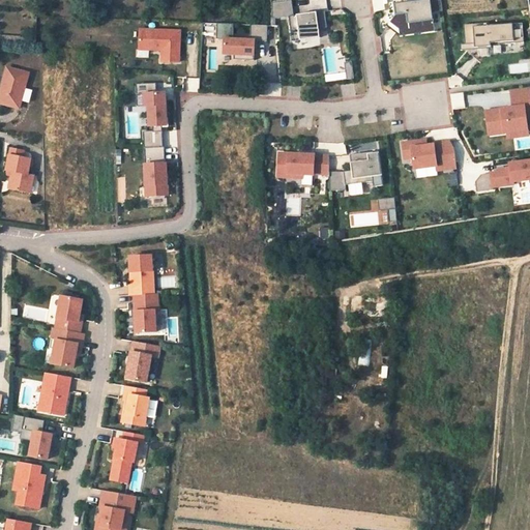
[(289,17),(294,16),(292,0),(271,3),(271,20),(289,17)]
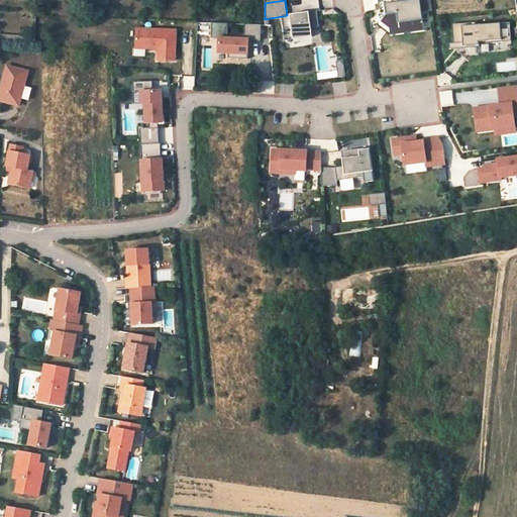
[(294,0),(295,10),(319,8),(318,0),(294,0)]
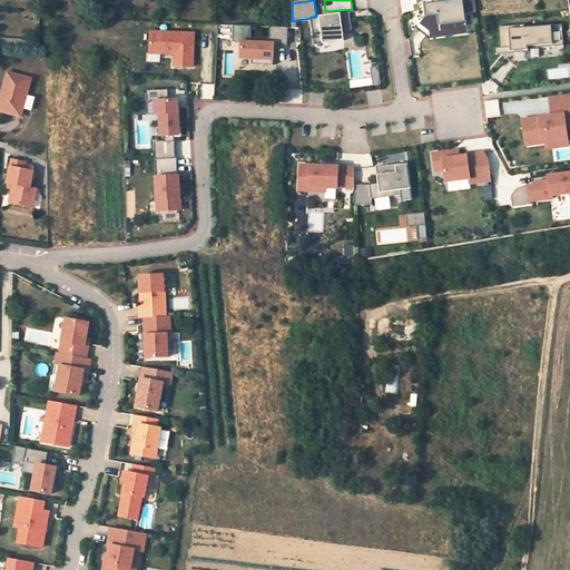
[(400,0),(401,12),(413,11),(411,0),(400,0)]
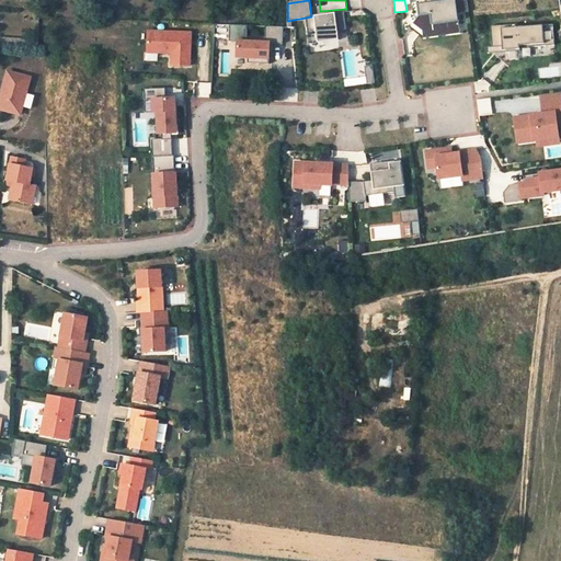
[(457,3),(456,0),(437,0),(438,6),(431,7),(431,3),(419,6),(420,15),(413,24),(423,32),(434,31),(434,33),(449,31),(449,27),(460,25),(458,12),(462,11),(461,2),(457,3)]
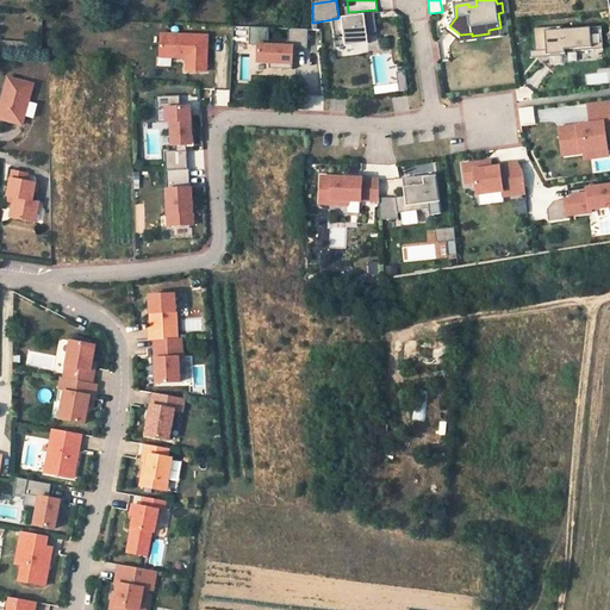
[(338,18),(332,19),(336,42),(346,41),(347,47),(369,43),(367,32),(377,31),(374,13),(349,17),(349,19),(343,20),(343,17),(338,18)]
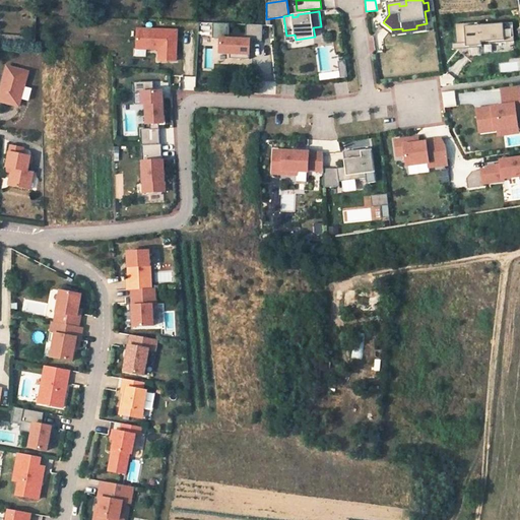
[(513,22),(457,27),(458,45),(515,40),(513,22)]
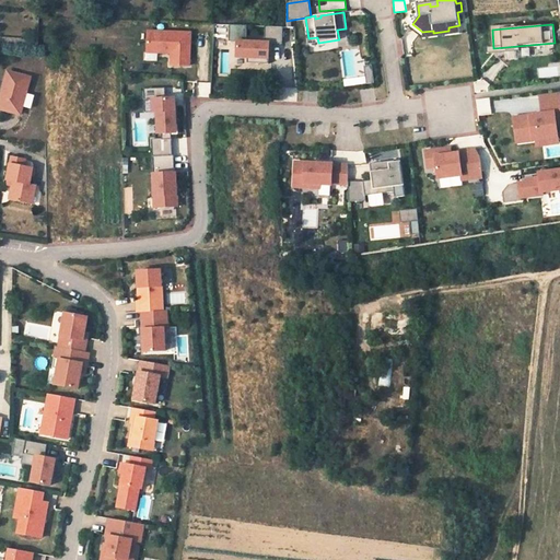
[(265,43),(237,41),(236,59),(272,61),(273,43),(282,44),(283,27),(266,26),(265,43)]
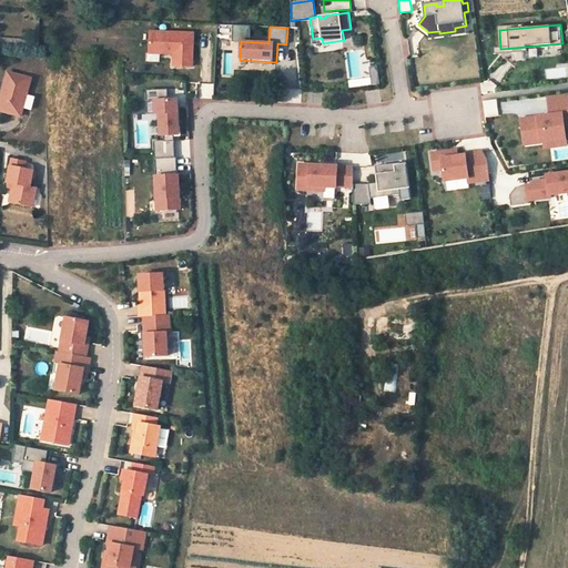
[(217,46),(227,47),(229,31),(220,30),(217,46)]
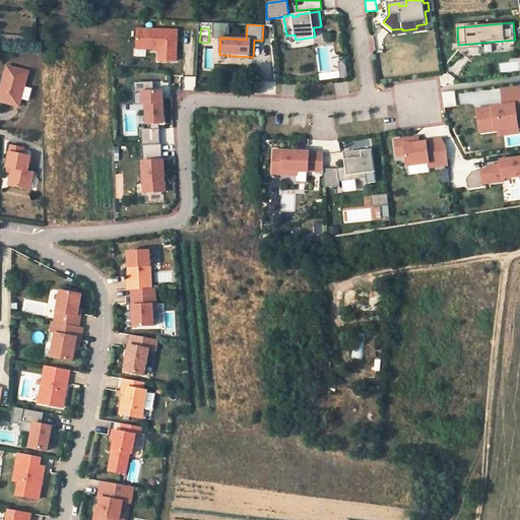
[(180,68),(181,38),(136,36),(135,55),(163,56),(163,67),(180,68)]
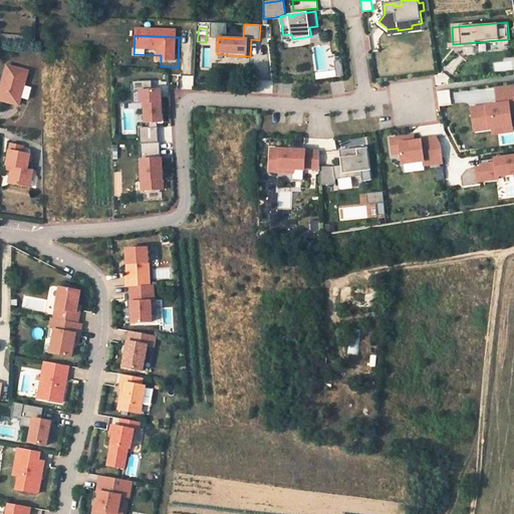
[(511,61),(494,61),(494,71),(512,70),(511,61)]
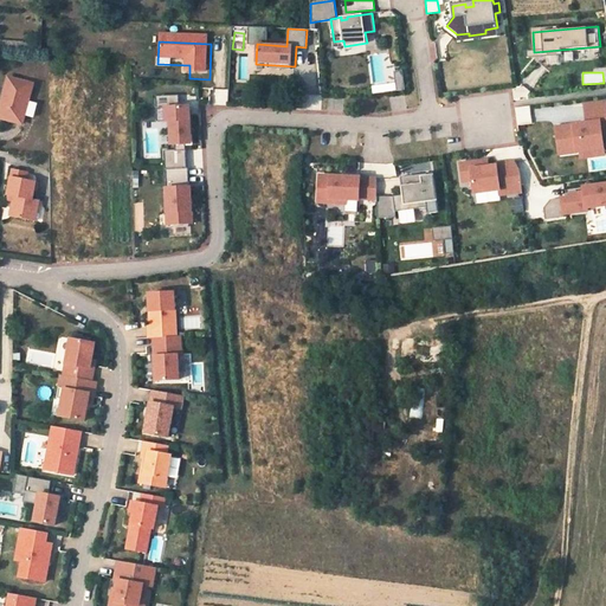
[(28,101),(33,84),(8,78),(0,109),(0,117),(23,124),(25,115),(28,101)]
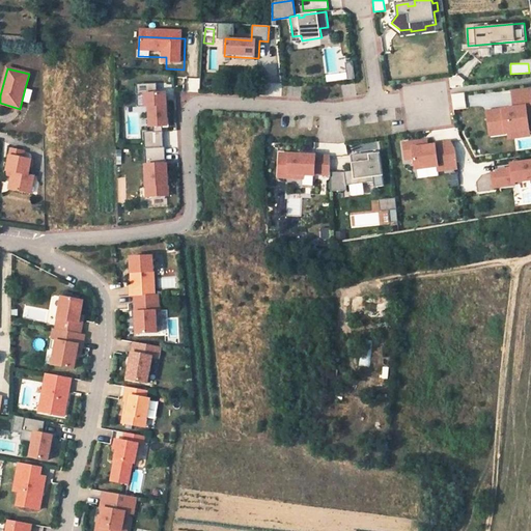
[(326,83),(346,80),(345,73),(326,76),(326,83)]
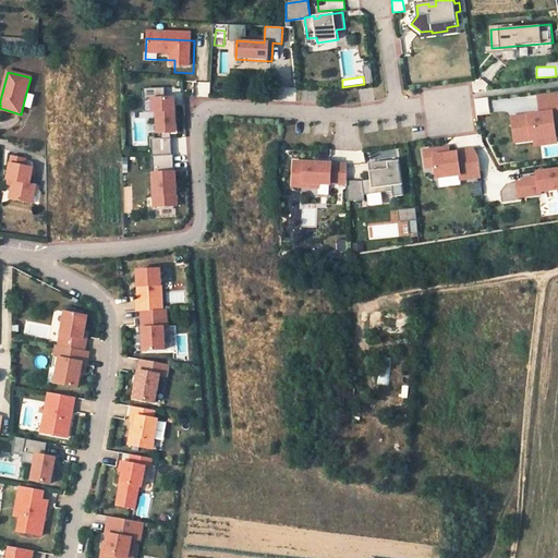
[(194,83),(195,97),(210,96),(209,82),(194,83)]
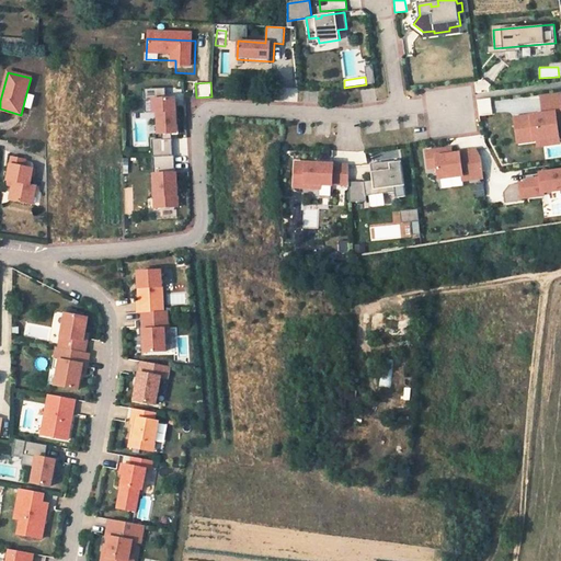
[(26,93),(23,106),(31,109),(34,96),(26,93)]
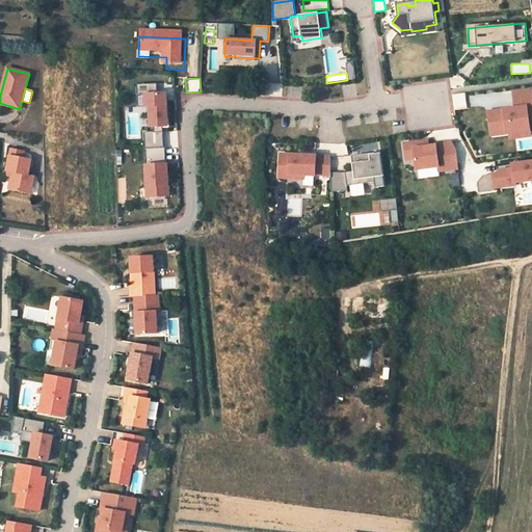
[(170,94),(147,95),(149,127),(173,126),(170,94)]
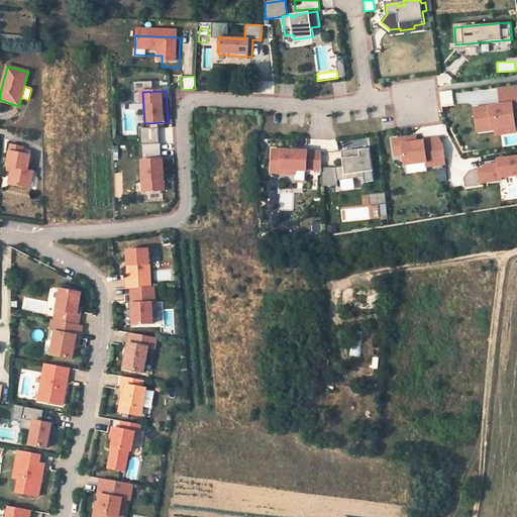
[(442,103),(451,103),(451,91),(442,91),(442,103)]
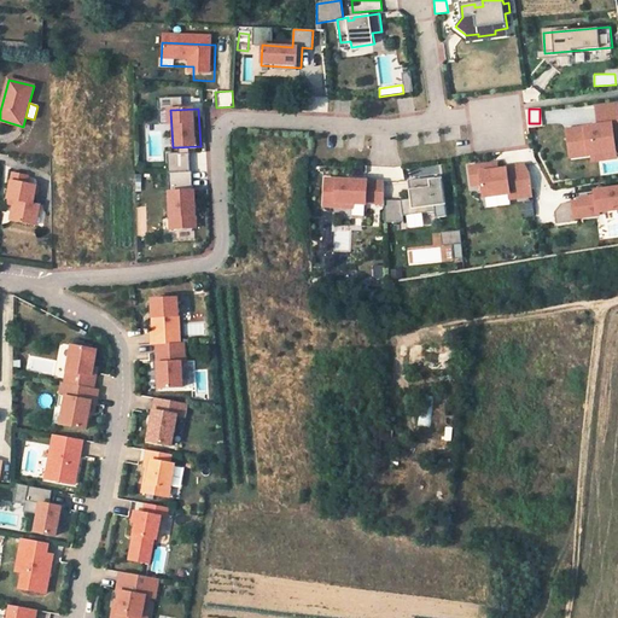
[(617,143),(617,120),(617,110),(596,112),(599,132),(586,134),(586,136),(579,138),(578,135),(567,136),(570,151),(579,150),(581,162),(592,161),(601,159),(602,165),(616,163),(613,144),(617,143)]
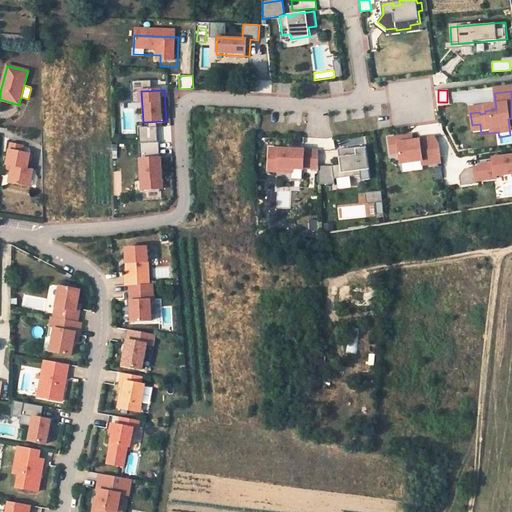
[(473,135),(481,134),(480,124),(472,125),(473,135)]
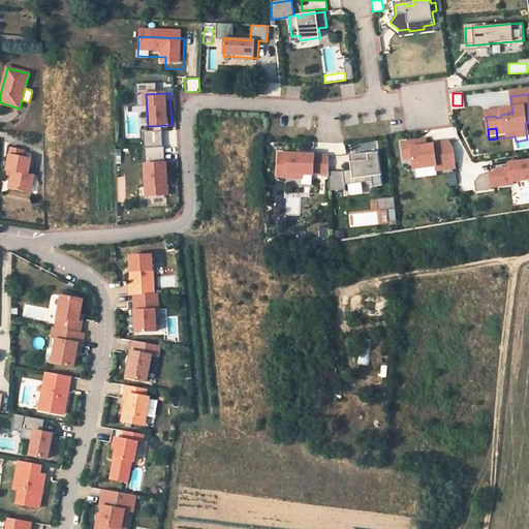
[(436,170),(456,167),(454,148),(449,141),(433,144),(433,145),(418,147),(418,141),(402,143),(404,159),(413,158),(414,168),(436,165),(436,170)]
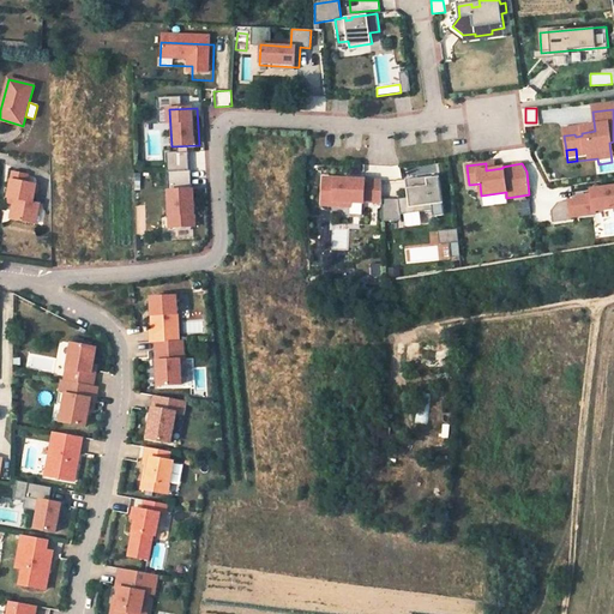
[(192,169),(168,170),(172,228),(196,227),(192,169)]
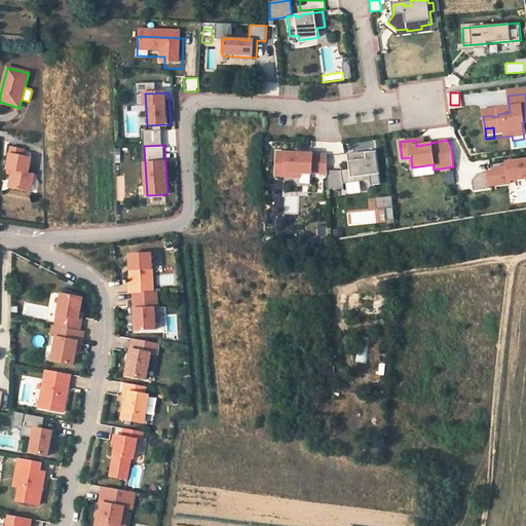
[(23,156),(24,149),(11,147),(7,170),(12,171),(9,187),(31,191),(34,174),(29,173),(31,158),(23,156)]
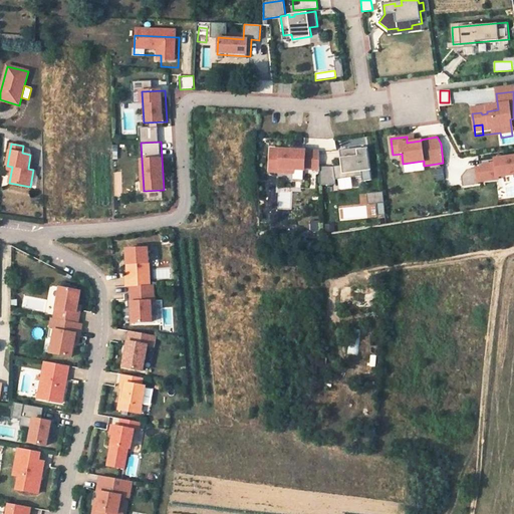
[(369,162),(367,147),(340,150),(342,166),(334,167),(319,167),(319,169),(320,185),(336,185),(335,180),(362,176),(361,171),(360,163),(369,162)]
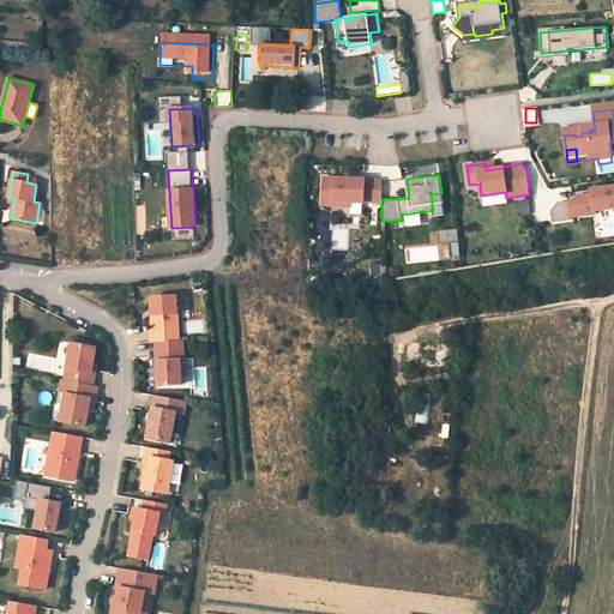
[(371,180),(324,178),(323,205),(350,206),(350,202),(363,203),(363,202),(381,202),(381,199),(381,181),(371,180)]
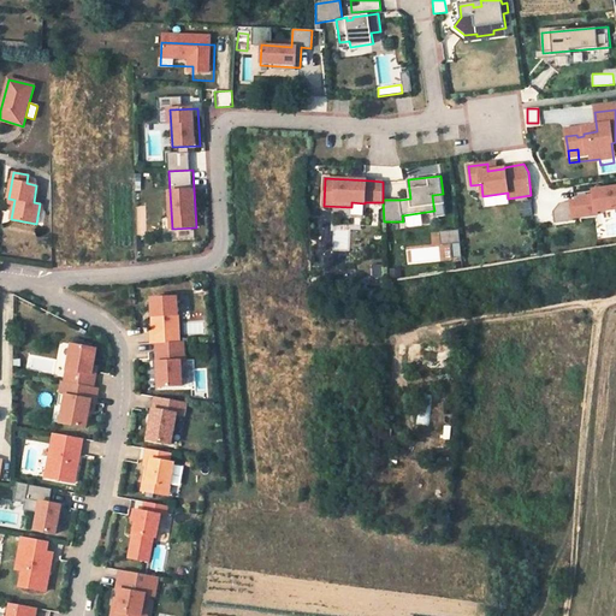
[(615,208),(615,183),(593,187),(594,194),(570,197),(574,219),(598,215),(598,211),(615,208)]
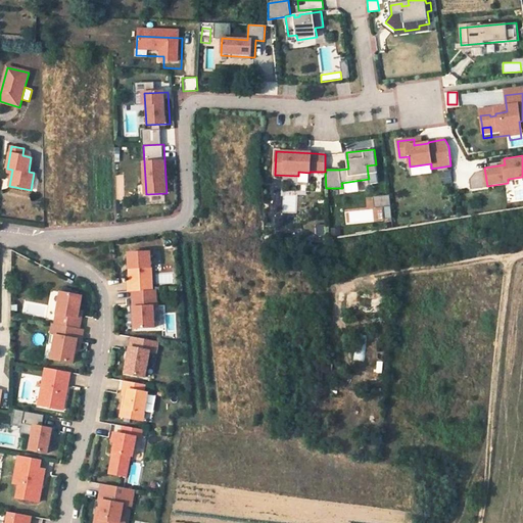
[(367,165),(368,174),(377,173),(376,164),(367,165)]
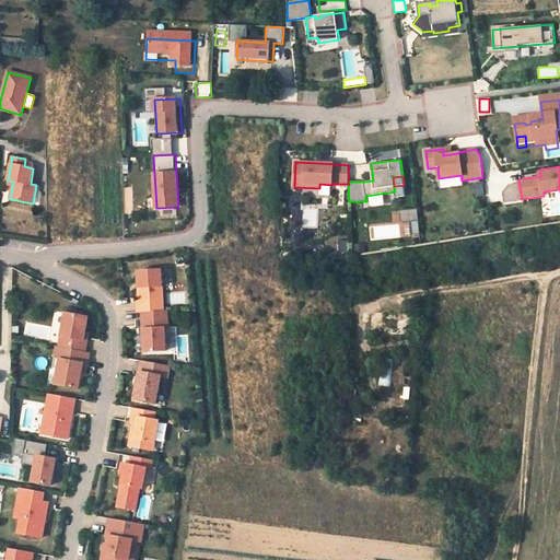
[(475,197),(483,196),(482,184),(474,185),(475,197)]
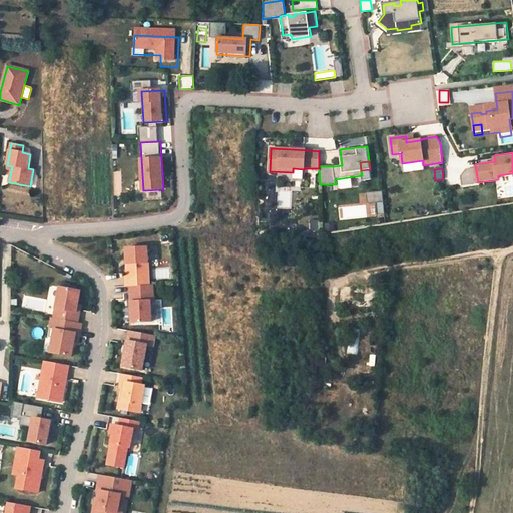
[(146,289),(143,250),(122,252),(122,265),(124,265),(124,268),(123,269),(124,281),(122,281),(123,290),(127,290),(146,289)]
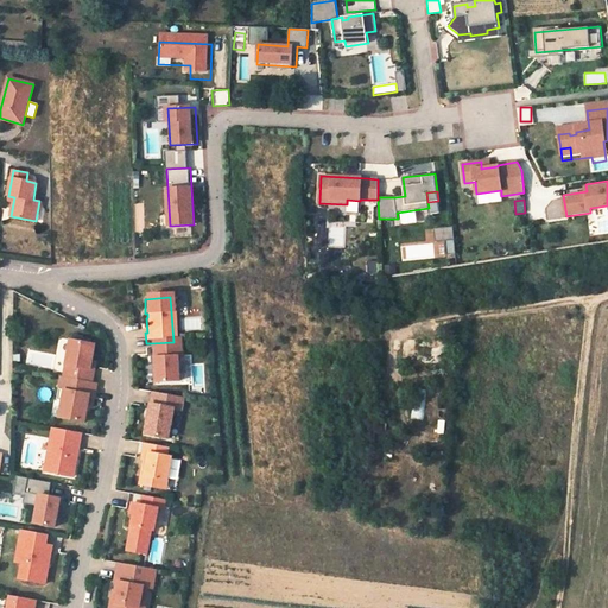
[(173,342),(151,343),(153,386),(176,385),(175,361),(178,360),(177,341),(173,342)]
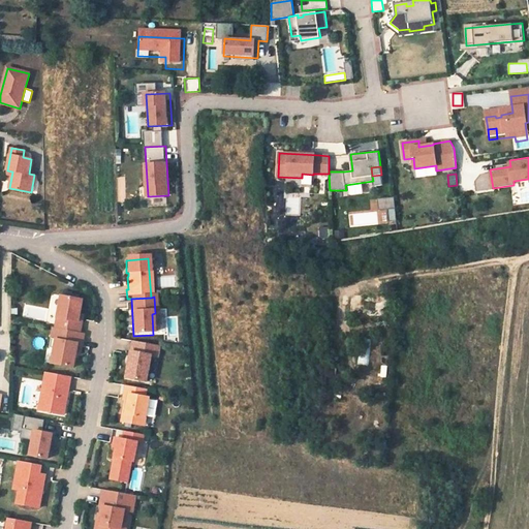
[(50,333),(74,337),(75,327),(72,325),(76,304),(55,301),(50,333)]
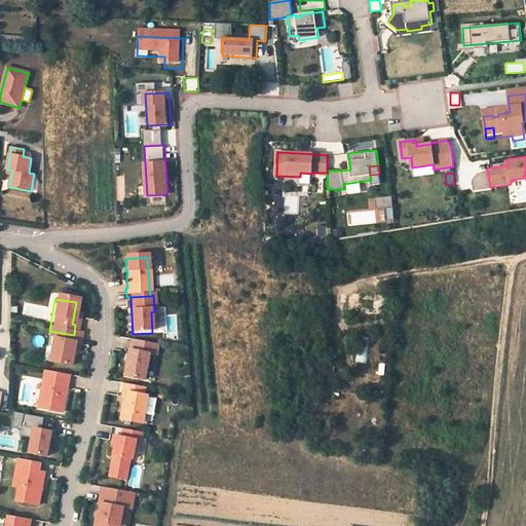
[(49,331),(47,330),(43,350),(48,351),(46,366),(68,369),(69,362),(67,362),(68,358),(70,359),(74,359),(77,340),(73,339),(74,335),(49,331)]
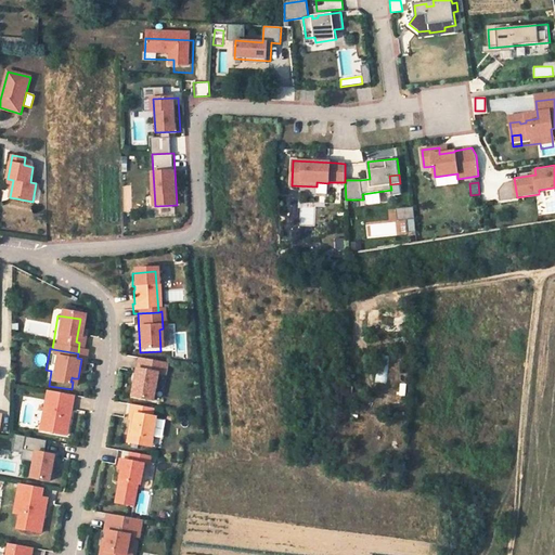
[(169,368),(134,362),(128,400),(156,404),(160,378),(167,379),(169,368)]
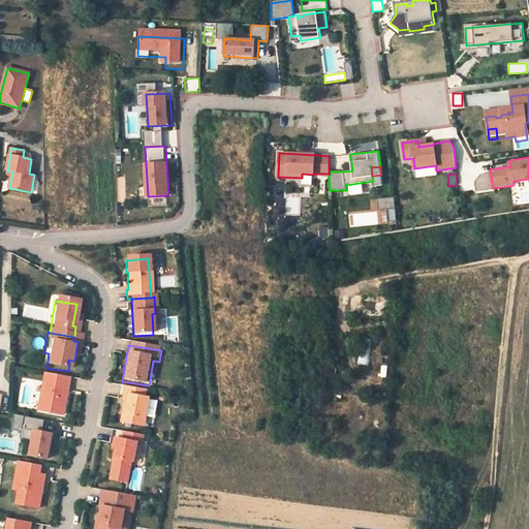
[(65,381),(40,377),(34,415),(59,418),(63,395),(61,394),(62,389),(64,389),(65,381)]
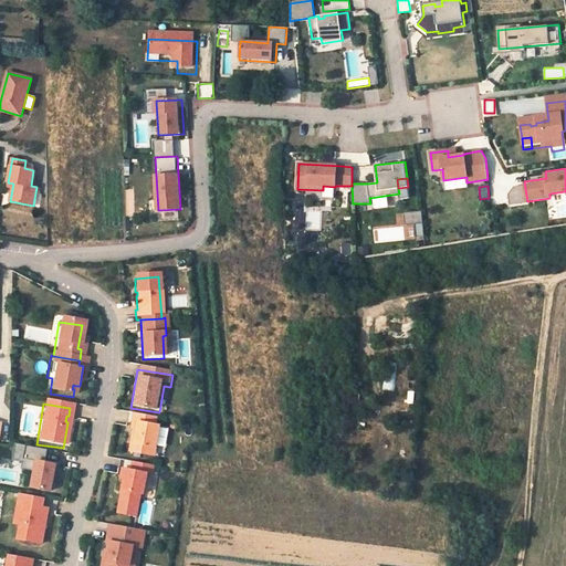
[(150,429),(152,421),(130,417),(127,431),(129,432),(133,432),(130,447),(127,447),(126,456),(144,458),(145,450),(152,451),(155,430),(150,429)]
